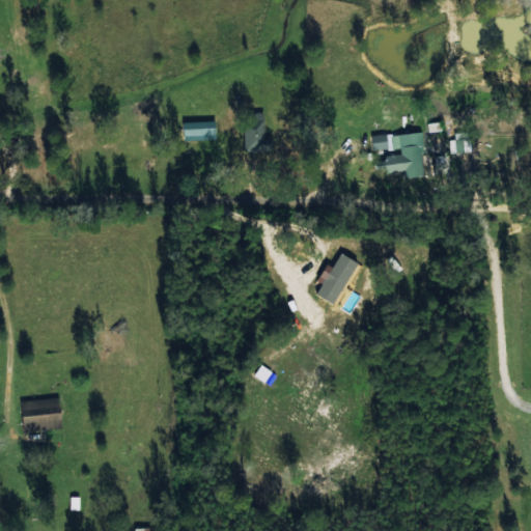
[(264,138),(263,112),(244,113),(245,150),(271,149),(271,138),(264,138)]
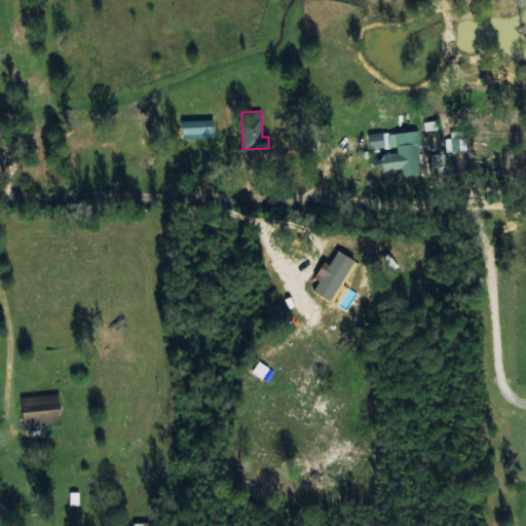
[(181,139),(213,138),(213,119),(181,120),(181,139)]
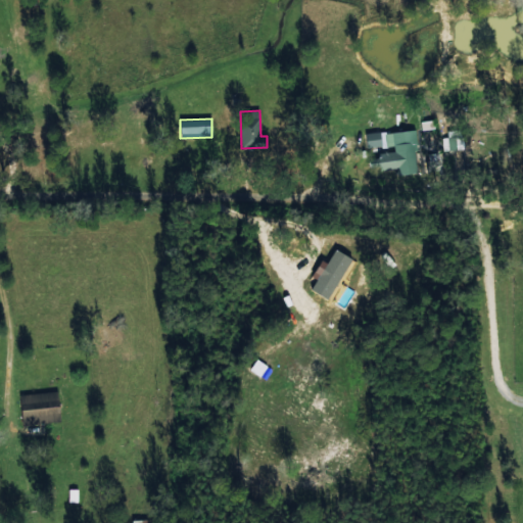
[(442,151),(463,149),(461,129),(446,130),(447,137),(441,138),(442,151)]
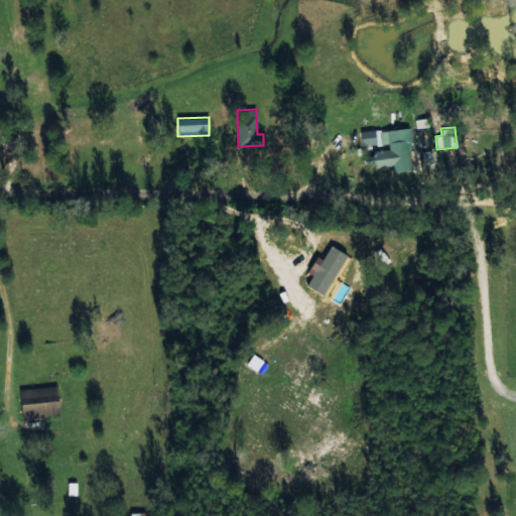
[(379,131),(381,149),(364,151),(365,163),(374,162),(374,168),(391,166),(392,172),(413,170),(407,128),(379,131)]
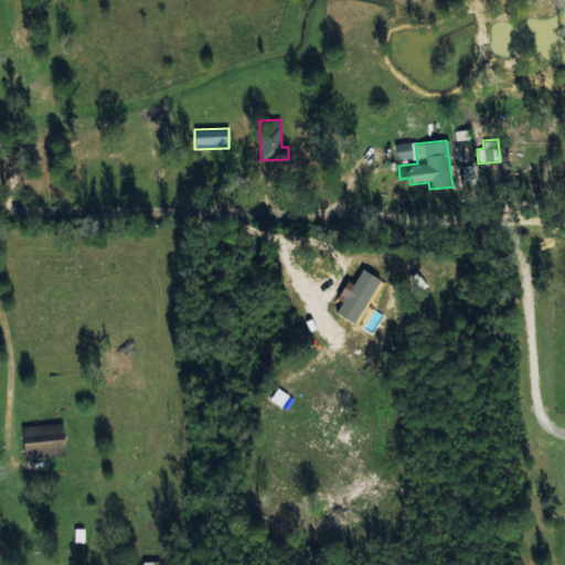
[(412,158),(411,142),(395,144),(396,159),(412,158)]
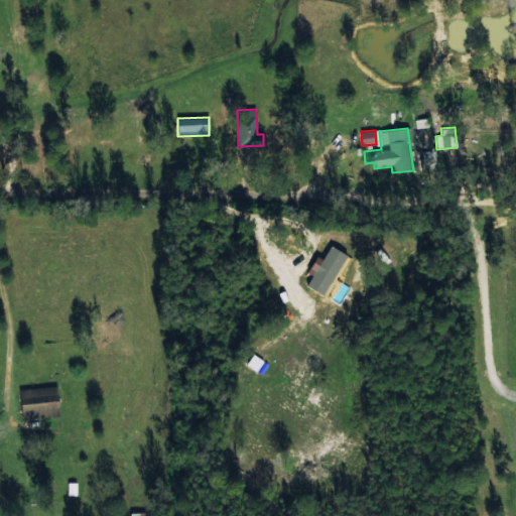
[(22,419),(59,416),(57,386),(19,389),(22,419)]
